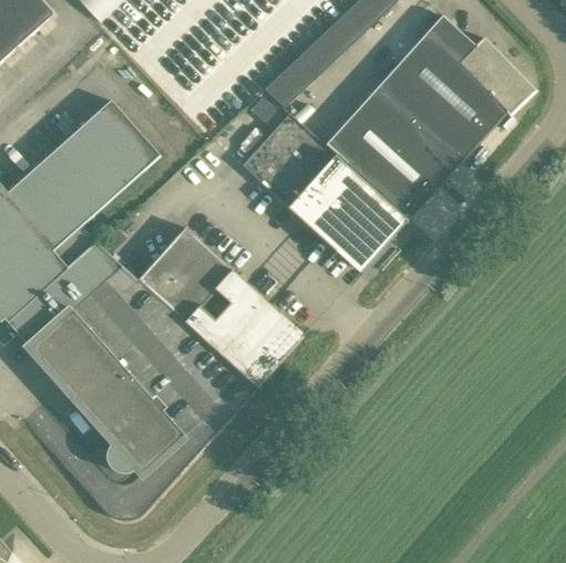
[(0,0),(0,27),(17,45),(19,43),(33,30),(6,0),(0,0)]
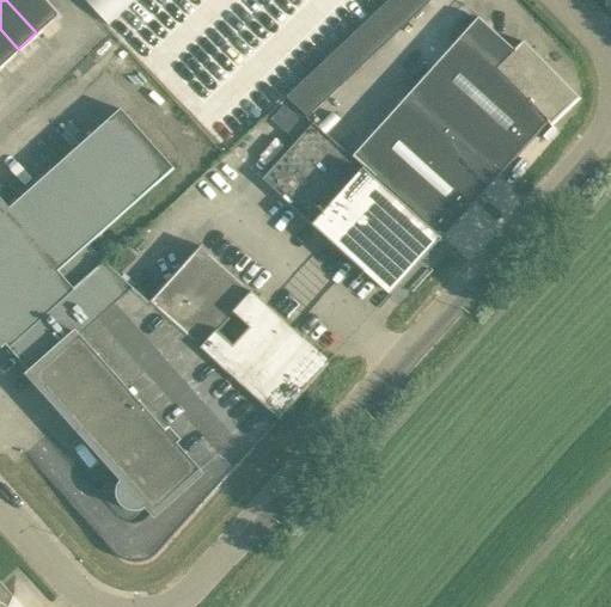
[(59,12),(48,0),(6,0),(36,32),(59,12)]
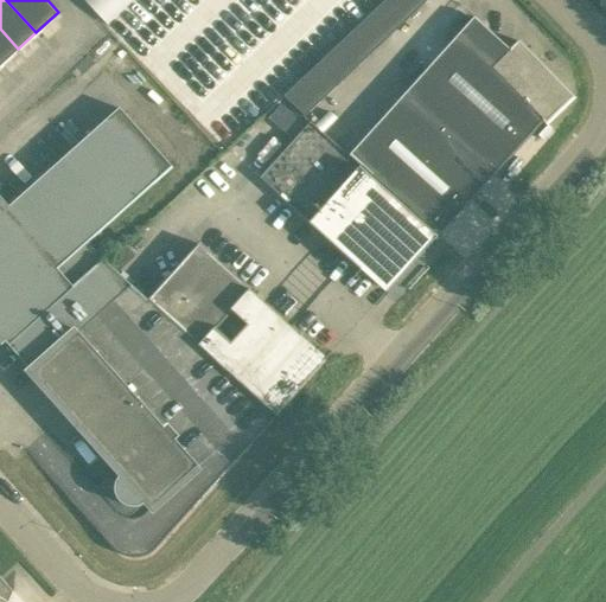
[(88,0),(104,18),(123,0),(88,0)]
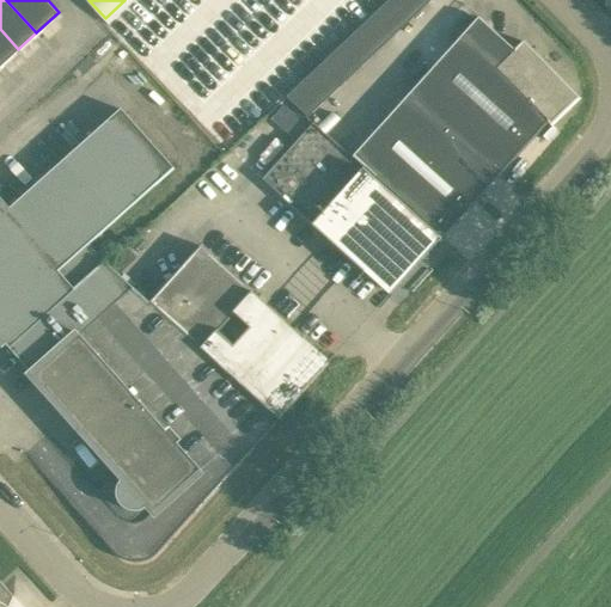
[(383,0),(283,94),(304,116),(426,0),(383,0)]
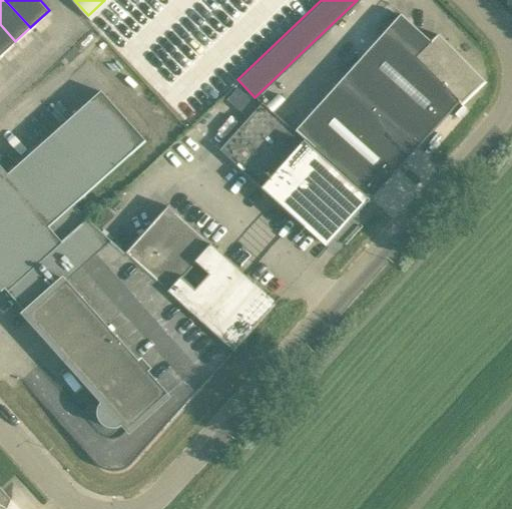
[(400,12),(295,128),(296,129),(296,128),(371,196),(370,196),(371,197),(458,100),(461,102),(484,79),(438,32),(431,39),(400,12)]
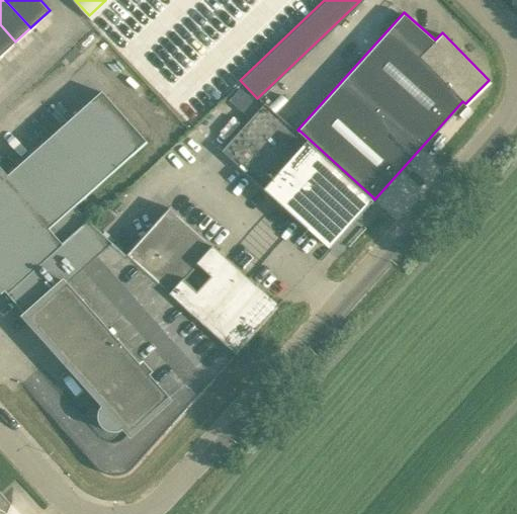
[(0,55),(15,41),(0,24),(0,55)]
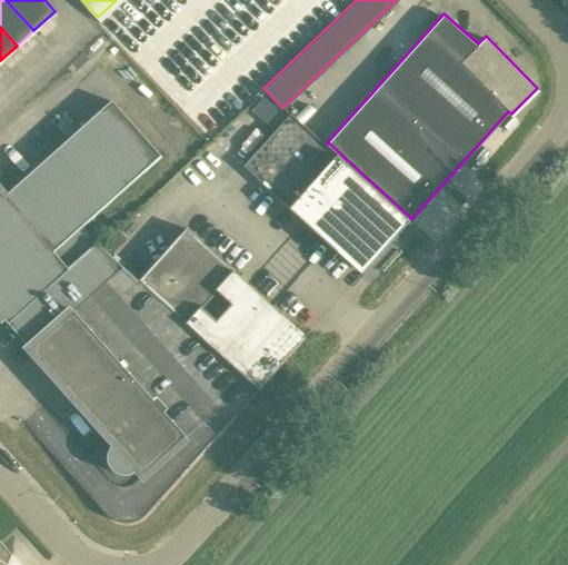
[(263,119),(275,107),(262,95),(250,107),(263,119)]
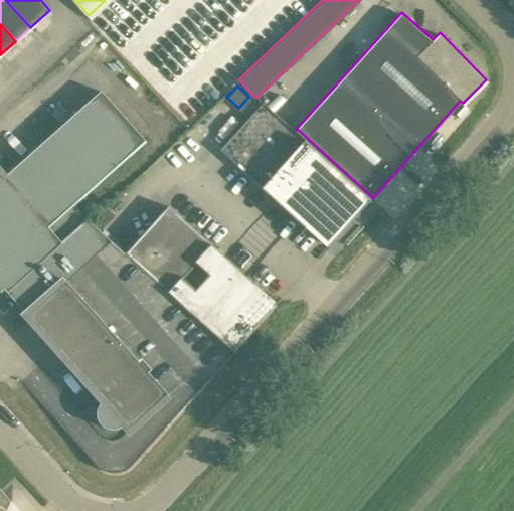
[(62,241),(89,219),(73,203),(146,139),(101,90),(4,176),(62,241)]
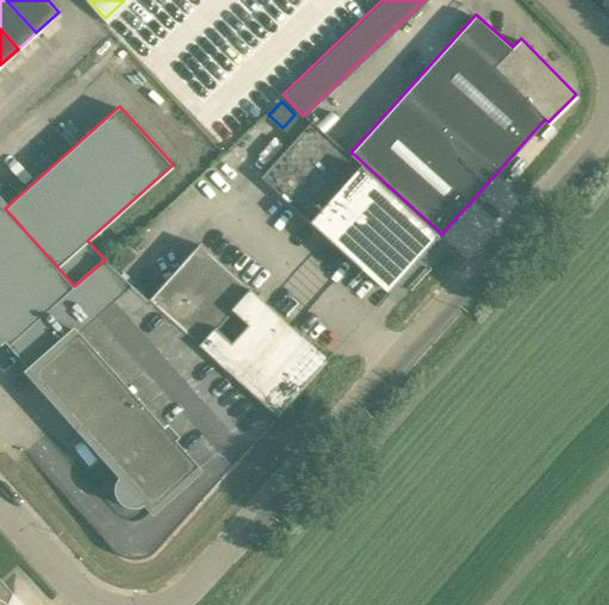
[(437,238),(440,236),(311,119),(260,176),(362,269),(364,269),(380,285),(430,229),(435,234),(434,236),(437,238)]
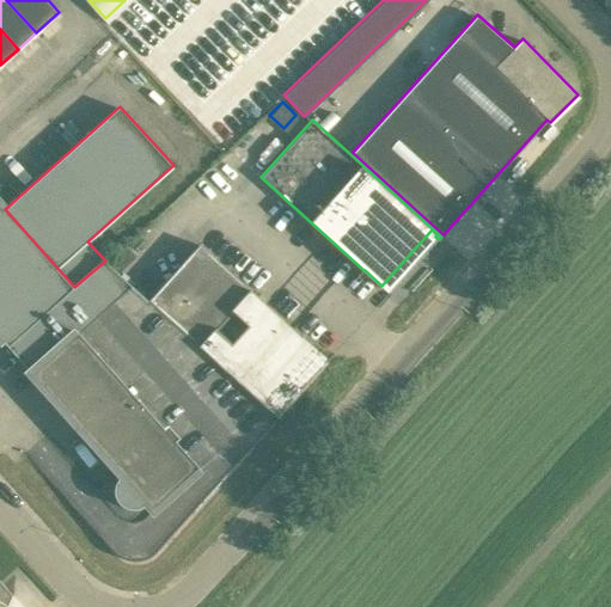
[(74,287),(5,209),(0,203),(0,336),(8,345),(74,287)]
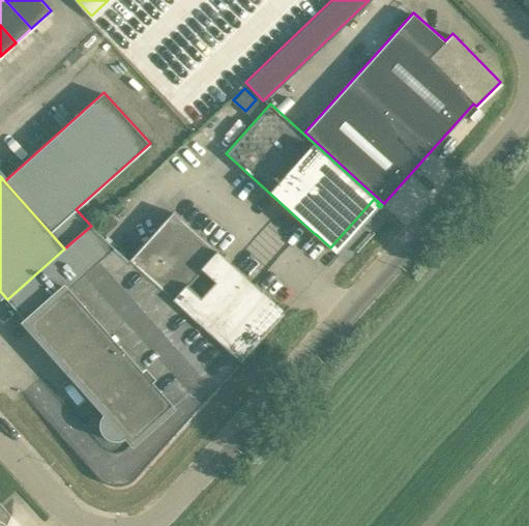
[(173,211),(128,261),(237,358),(241,361),(243,358),(240,356),(239,357),(235,353),(277,305),(263,292),(262,292),(173,211)]
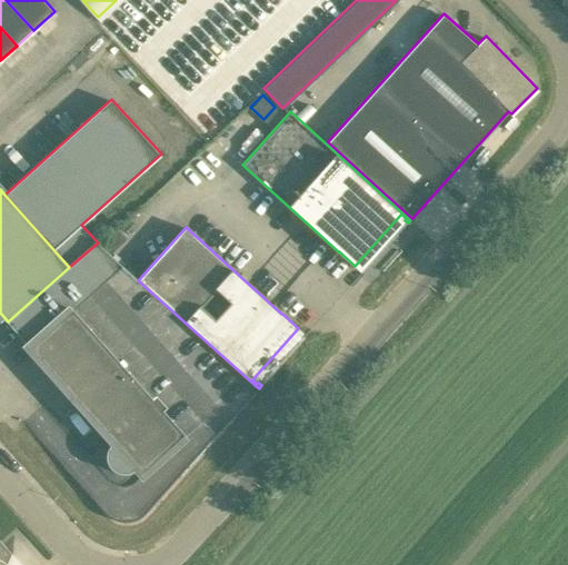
[(69,267),(8,321),(110,436),(91,454),(43,402),(23,419),(109,515),(112,517),(115,518),(117,519),(120,521),(122,521),(126,521),(129,521),(131,521),(135,519),(137,518),(140,517),(142,515),(145,513),(147,512),(255,392),(252,388),(255,385),(138,280),(98,243),(69,267)]
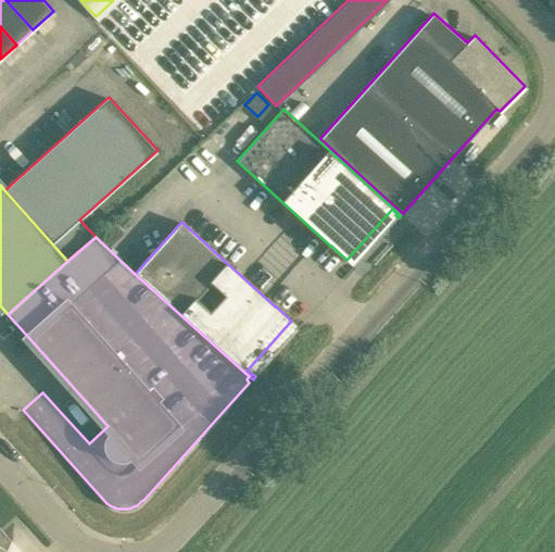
[(12,540),(0,526),(0,551),(5,551),(9,547),(12,540)]
